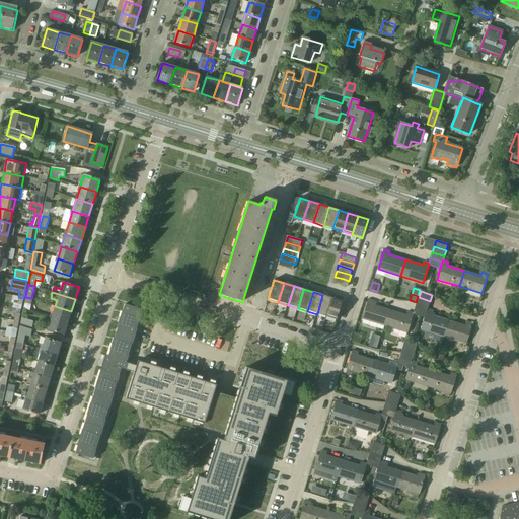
[(326,317),(332,298),(322,295),(317,314),(326,317)]
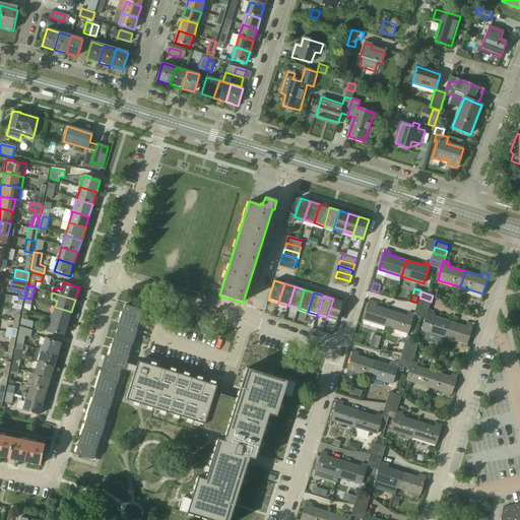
[(417,304),(430,307),(431,302),(419,298),(417,304)]
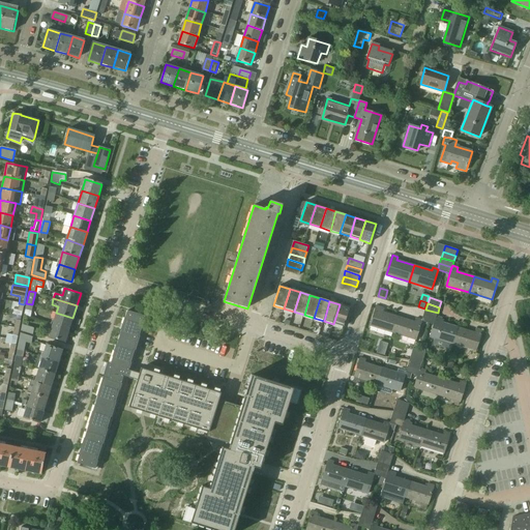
[(340,304),(333,324),(344,326),(350,307),(340,304)]
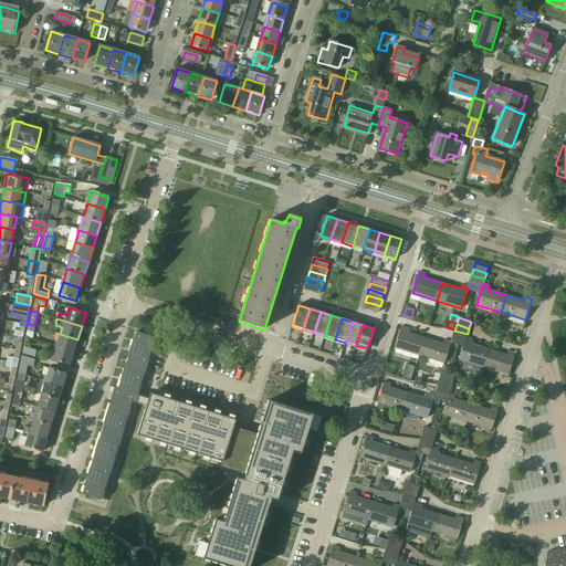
[(395,348),(419,356),(425,338),(406,333),(407,328),(401,326),(395,348)]
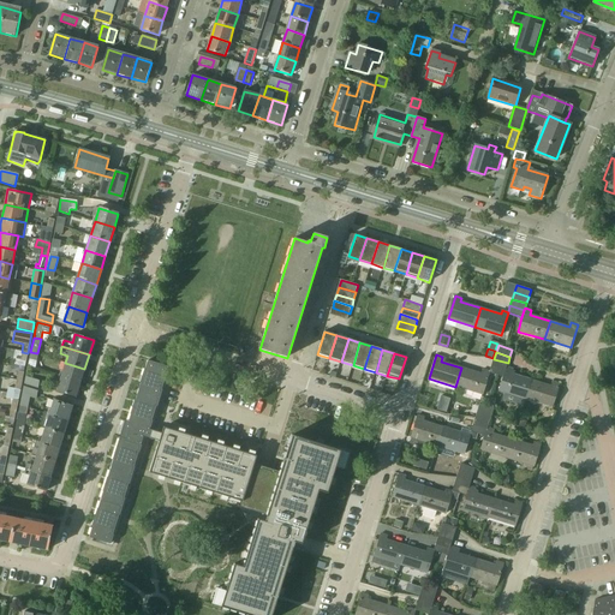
[(491,365),(506,370),(506,368),(508,363),(494,359),(491,365)]
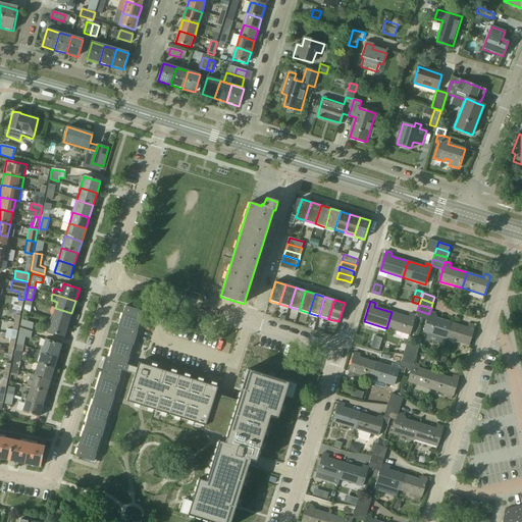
[(111,360),(107,373),(102,371),(75,456),(96,463),(124,371),(126,364),(128,365),(146,312),(125,306),(109,359),(111,360)]
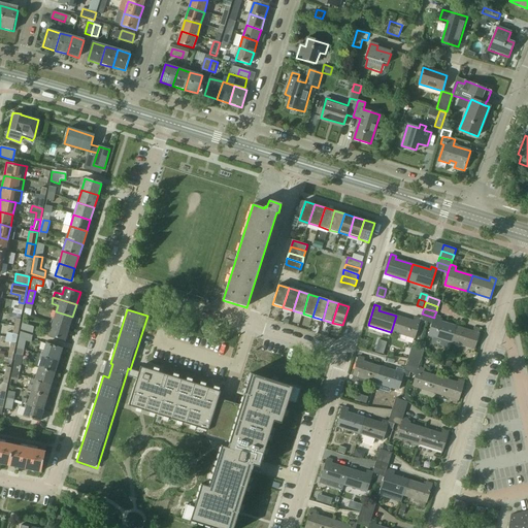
[(72,317),(56,311),(53,323),(68,328),(72,317)]
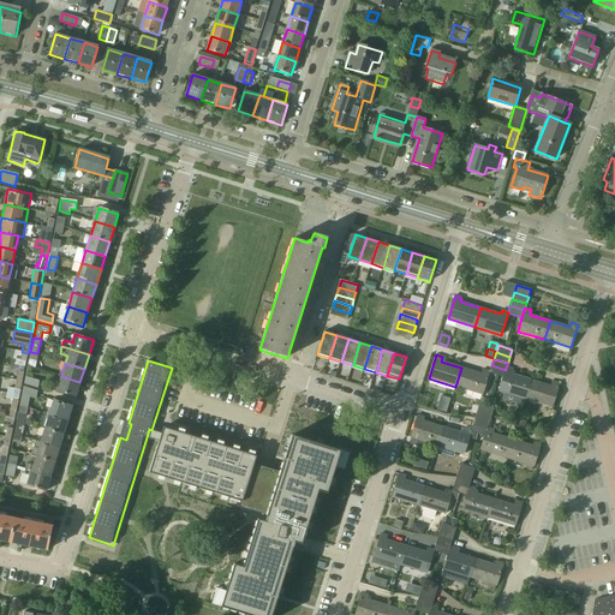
[(503,376),(506,370),(491,365),(490,371),(489,372),(503,376)]
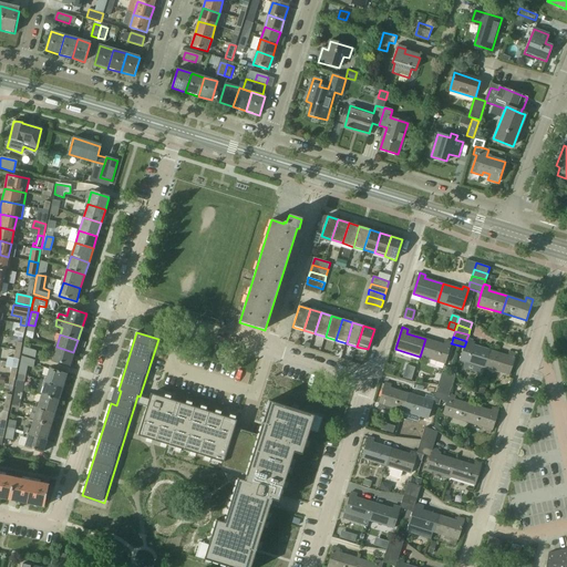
[(445,364),(451,343),(452,342),(445,340),(444,344),(425,339),(420,357),(445,364)]
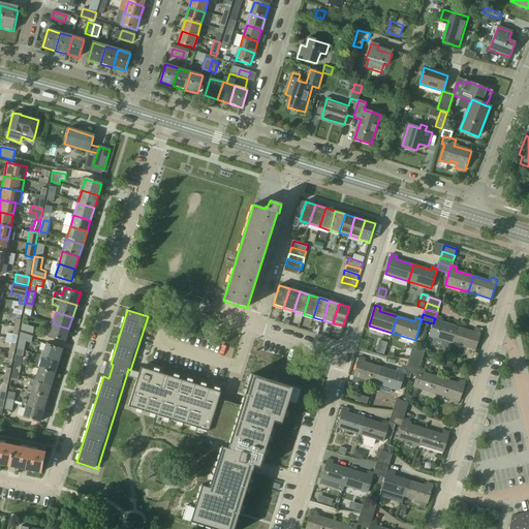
[(441,317),(435,316),(435,318),(433,323),(429,336),(452,343),(457,327),(440,321),(441,317)]
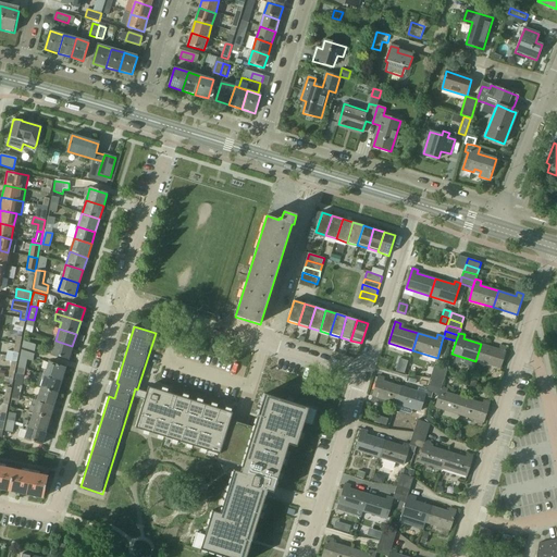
[(35,345),(23,341),(22,348),(34,351),(35,345)]
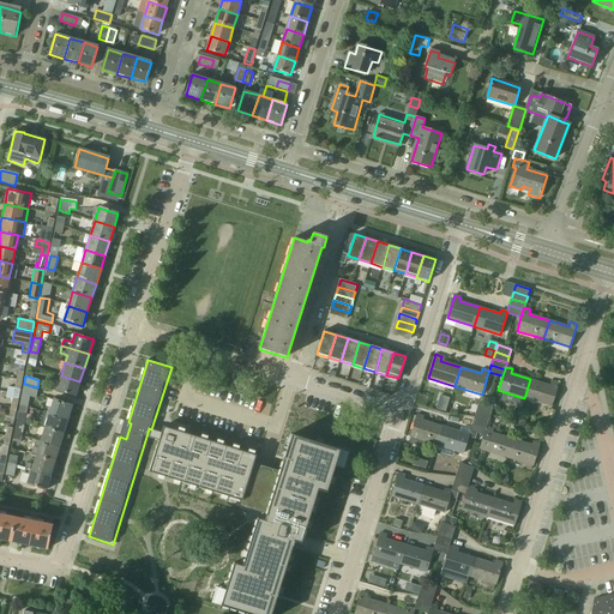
[(76,396),(79,381),(61,375),(56,390),(76,396)]
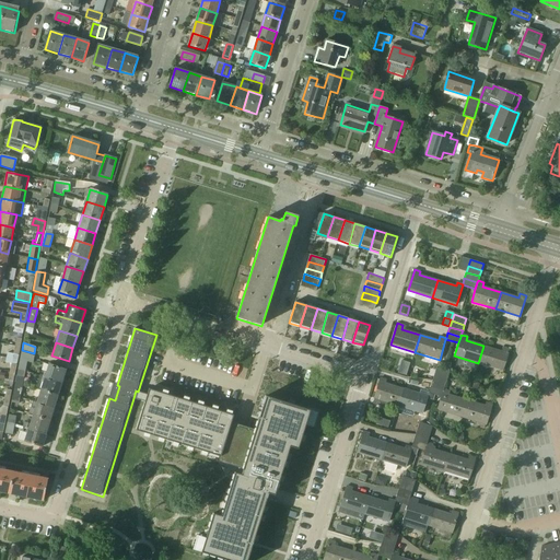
[(8,353),(7,358),(18,360),(19,354),(20,347),(14,346),(13,354),(8,353)]
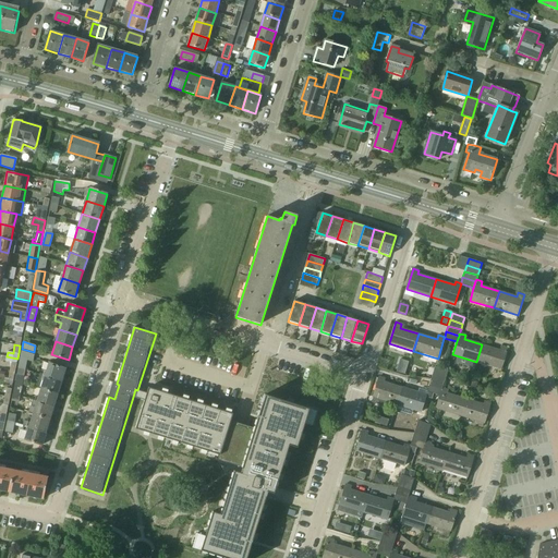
[(482,344),(476,362),(501,370),(508,348),(501,347),(500,351),(482,344)]
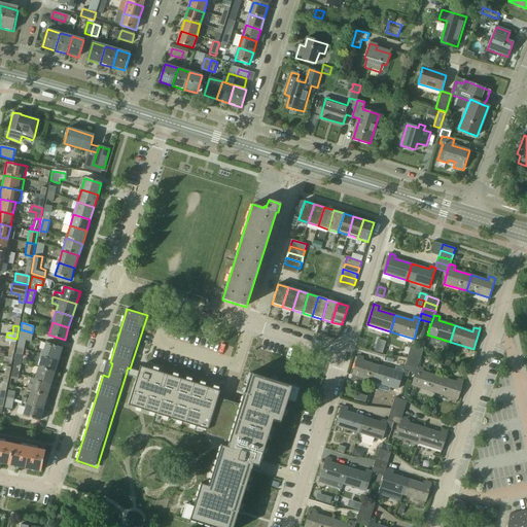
[(20,331),(16,348),(24,349),(26,341),(31,342),(32,336),(20,331)]
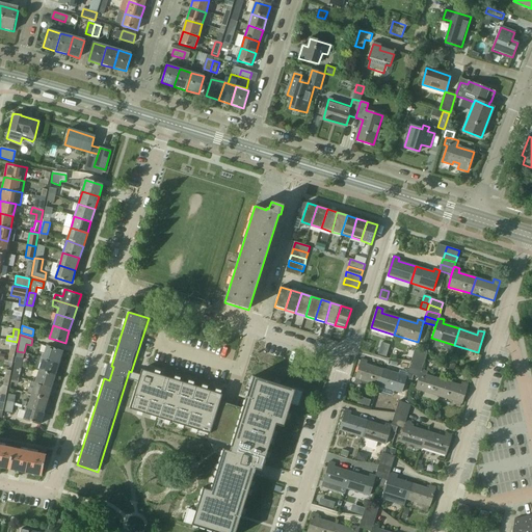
[(6,340),(5,345),(10,346),(9,353),(14,354),(16,346),(17,342),(6,340)]
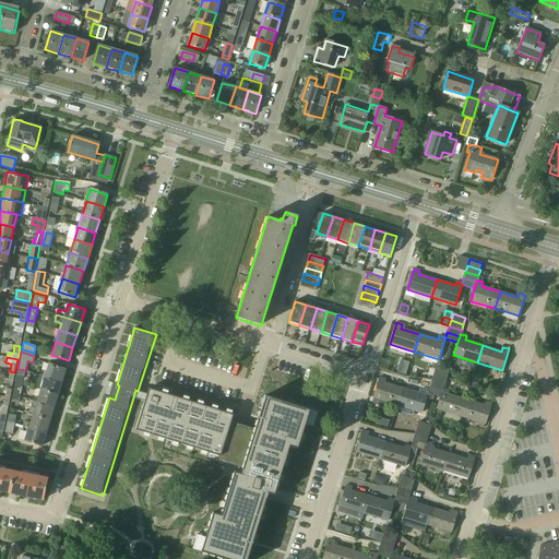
[(405,375),(409,363),(401,360),(397,372),(405,375)]
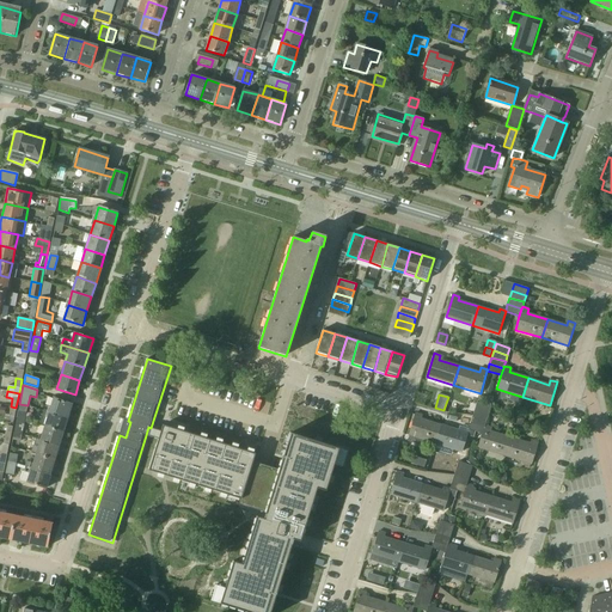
[(49,412),(68,418),(72,404),(54,398),(49,412)]
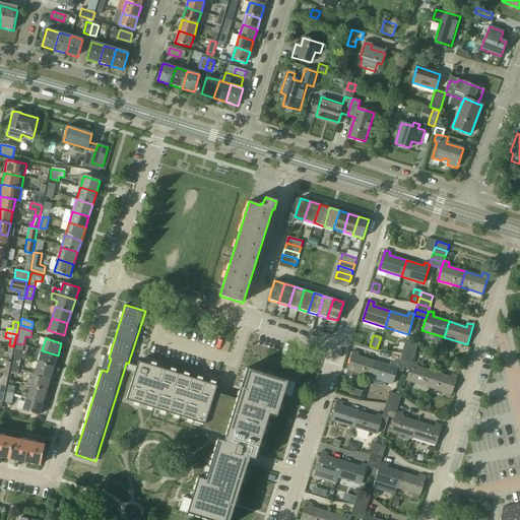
[(405,341),(403,347),(415,351),(417,345),(405,341)]
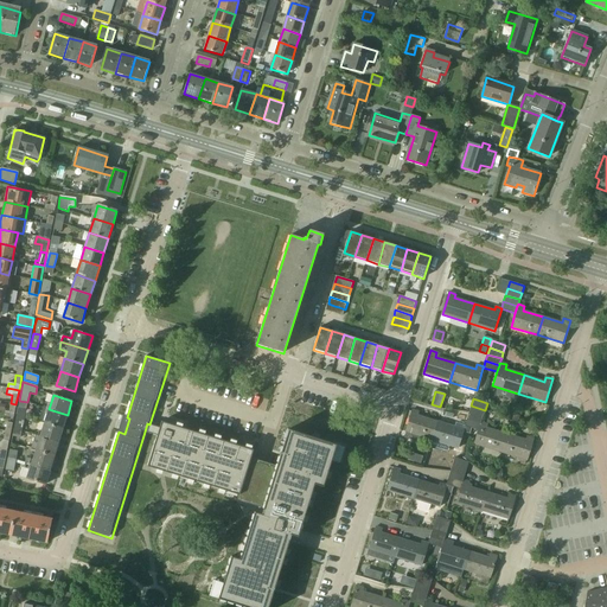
[(468,413),(483,416),(485,410),(471,406),(468,413)]
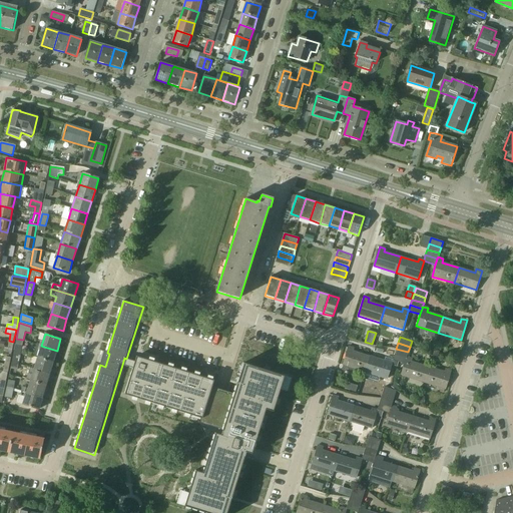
[(57,351),(41,346),(37,358),(53,363),(57,351)]
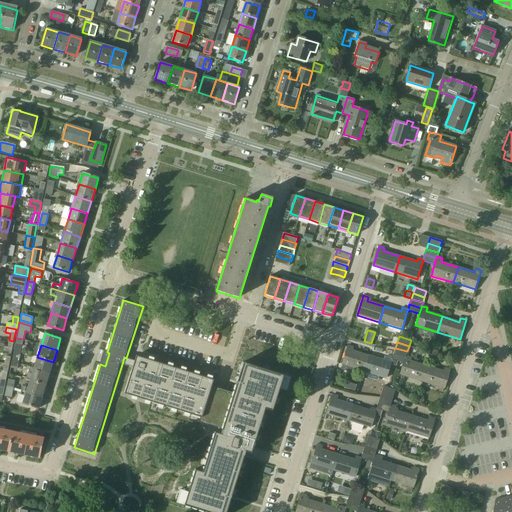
[(342,365),(364,371),(369,355),(352,350),(353,347),(348,345),(342,365)]
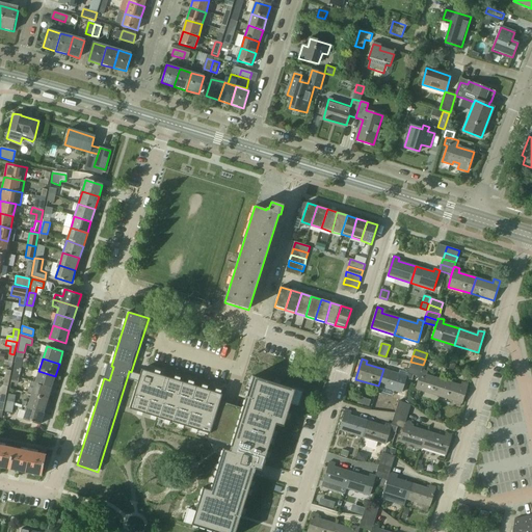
[(409,368),(421,371),(422,370),(423,365),(410,362),(409,368)]
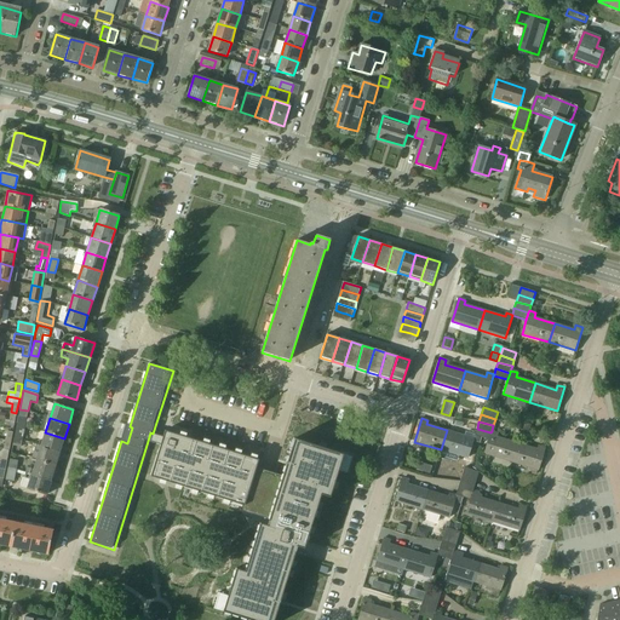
[(15,438),(22,441),(24,426),(17,424),(15,438)]
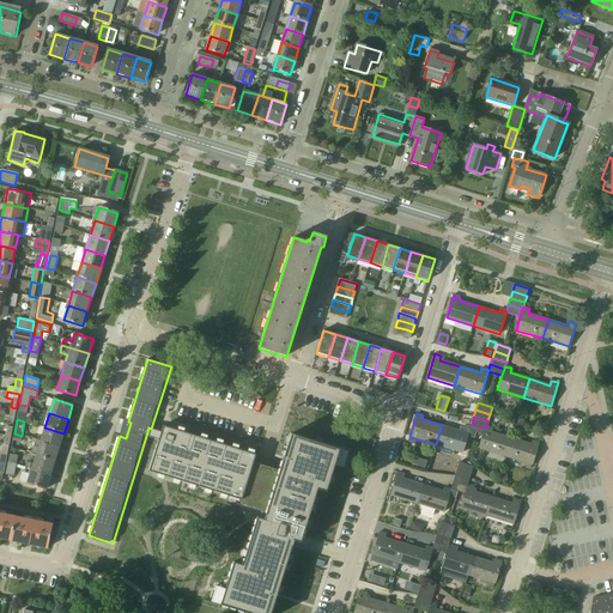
[(485,428),(472,424),(469,430),(483,435),(485,428)]
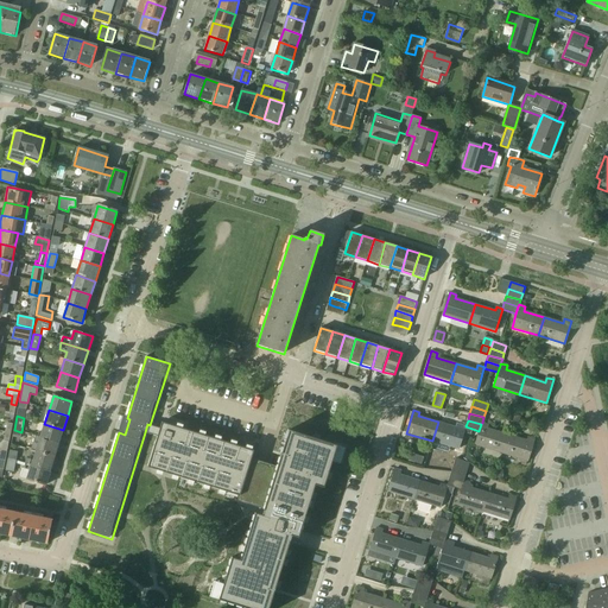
[(458,449),(466,426),(458,424),(457,429),(438,422),(432,441),(458,449)]
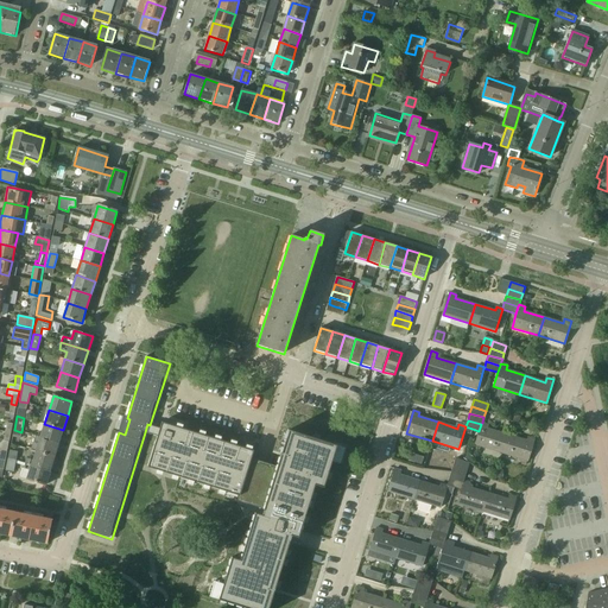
[(147,424),(145,432),(157,436),(147,468),(265,504),(261,515),(254,513),(240,561),(230,557),(217,600),(244,607),(267,607),(273,591),(291,536),(298,538),(315,486),(323,488),(336,445),(287,431),(276,472),(249,463),(253,451),(162,423),(159,428),(150,425),(147,424)]
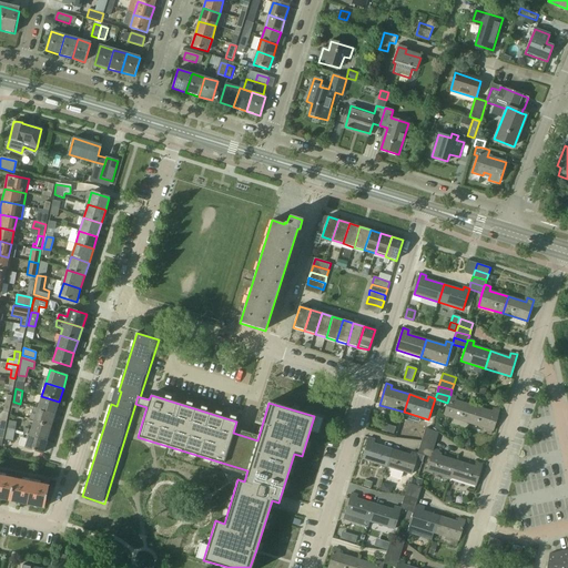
[(450,395),(449,396),(447,403),(444,416),(468,424),(474,406),(455,401),(456,397),(450,395)]
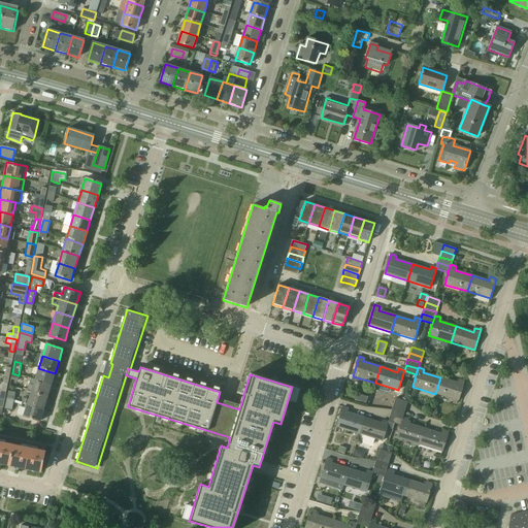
[(55,373),(38,368),(34,380),(51,385),(55,373)]
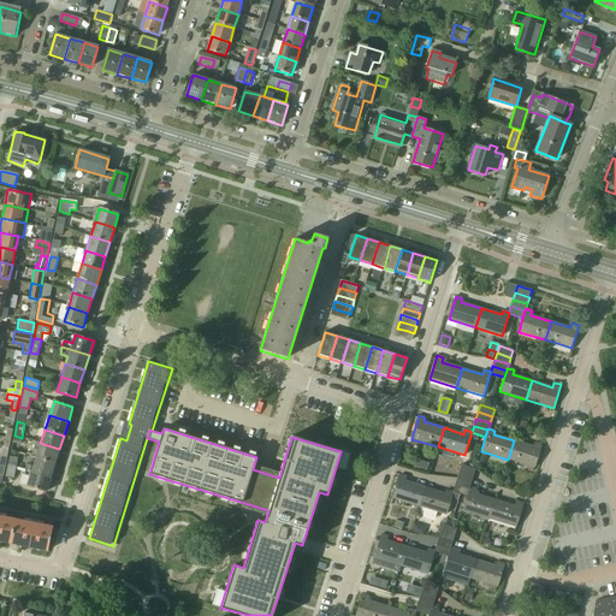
[(10,438),(5,437),(3,446),(0,448),(0,450),(7,452),(10,438)]
